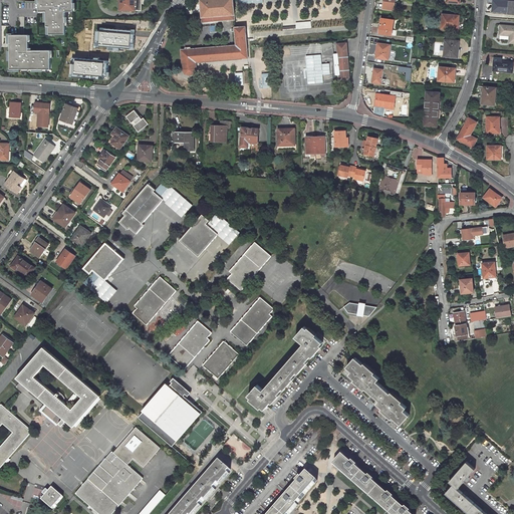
[(47,32),(47,36),(55,36),(64,36),(64,28),(64,18),(64,13),(72,13),(72,4),(72,0),(37,0),(37,5),(37,13),(42,13),(45,13),(45,24),(45,28),(47,28),(47,32)]
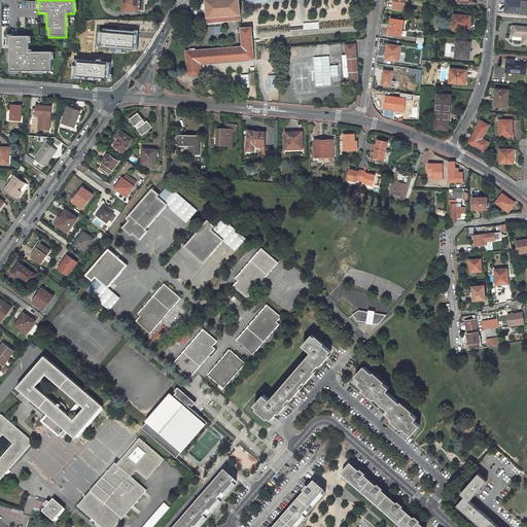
[(125,0),(125,9),(145,10),(145,0),(125,0)]
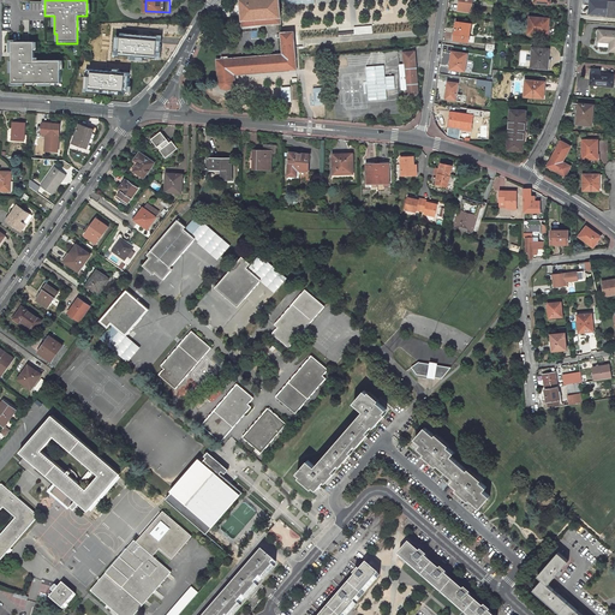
[(240,0),(243,24),(256,23),(269,23),(268,16),(270,16),(272,23),(282,22),(279,0),(240,0)]
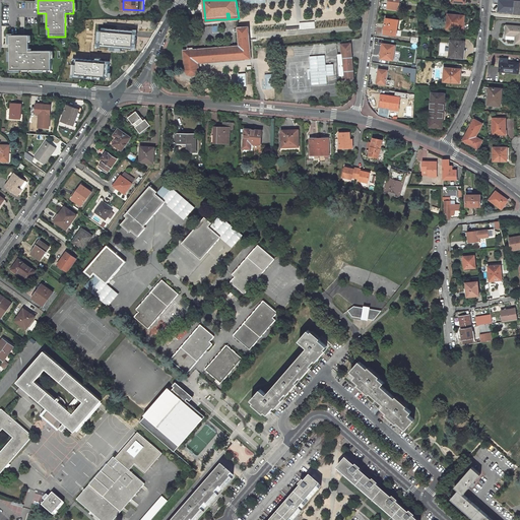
[(401,0),(389,0),(388,7),(400,9),(401,0)]
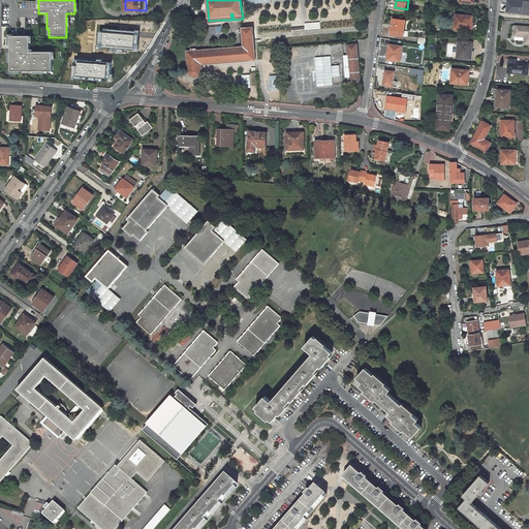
[(528,0),(506,0),(506,12),(515,12),(528,13),(528,0)]
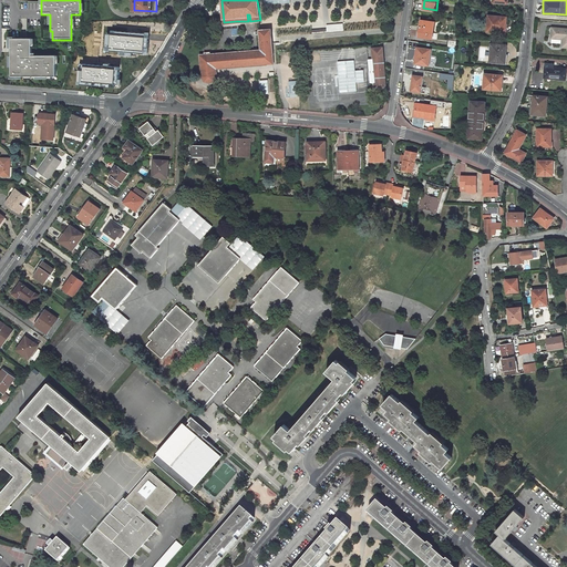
[(506,18),(488,16),(487,31),(503,32),(504,28),(505,28),(506,18)]
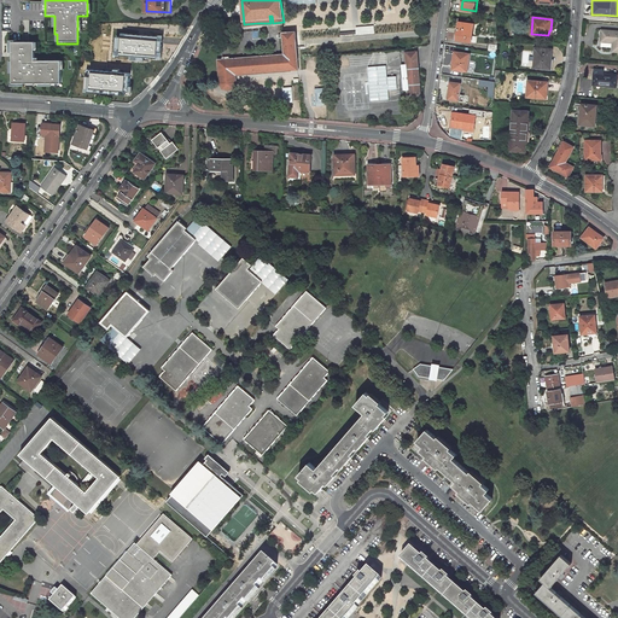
[(474,23),(460,21),(458,39),(472,40),(474,23)]
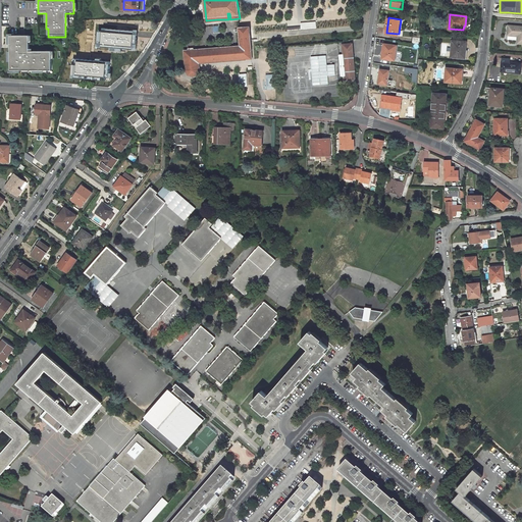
[(240,45),(185,49),(187,71),(188,73),(189,74),(190,75),(192,76),(194,76),(196,76),(197,75),(199,74),(200,72),(200,71),(200,62),(252,58),(250,25),(239,27),(240,45)]
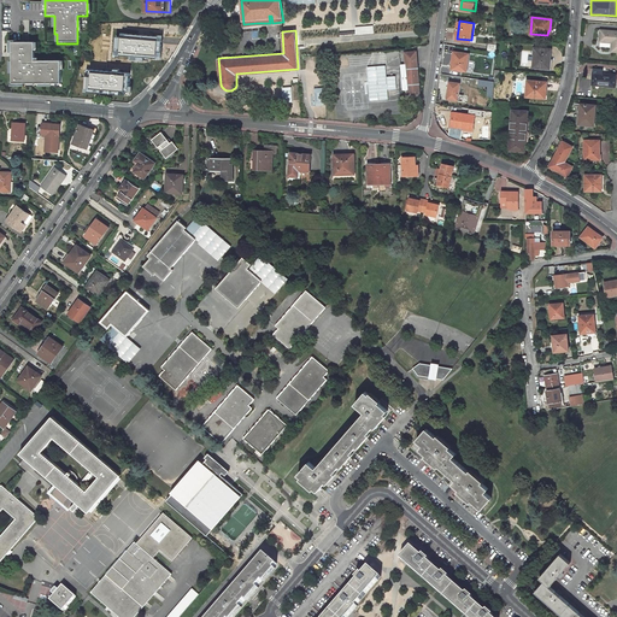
[(616,30),(600,30),(599,41),(611,42),(611,51),(616,51),(616,30)]
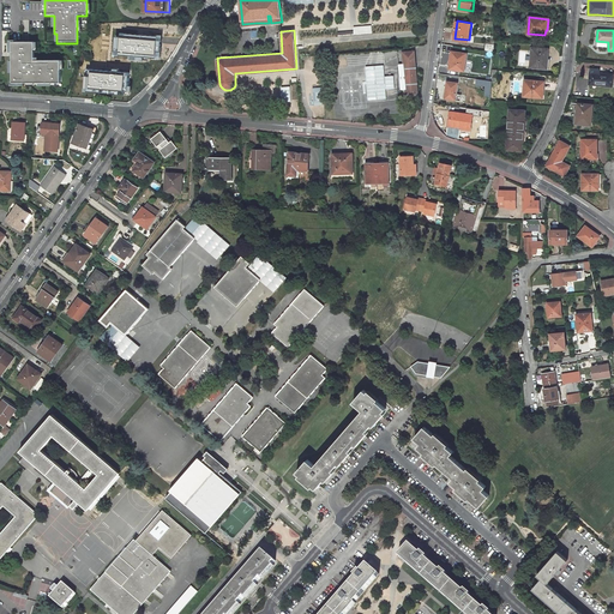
[(130,55),(130,59),(143,60),(143,56),(156,58),(161,59),(162,52),(161,52),(162,41),(163,36),(158,35),(158,36),(126,34),(126,32),(121,32),(121,37),(116,37),(115,52),(114,52),(114,55),(119,55),(120,54),(130,55)]
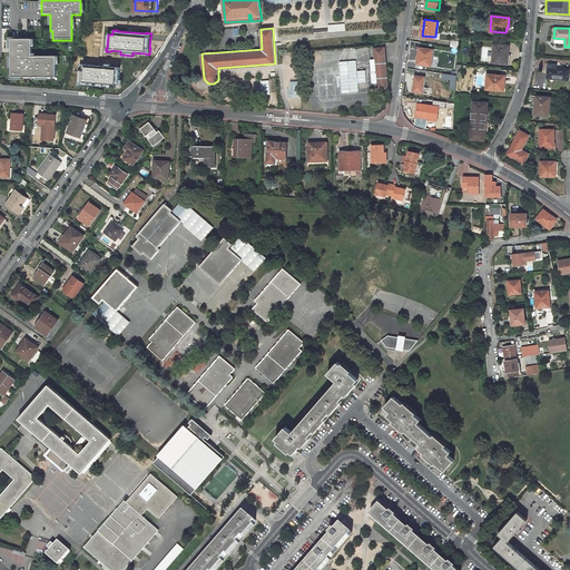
[(31,40),(10,40),(10,50),(10,58),(10,69),(10,78),(21,78),(35,78),(51,78),(56,78),(56,67),(56,58),(35,58),(31,58),(31,55),(31,49),(31,40)]
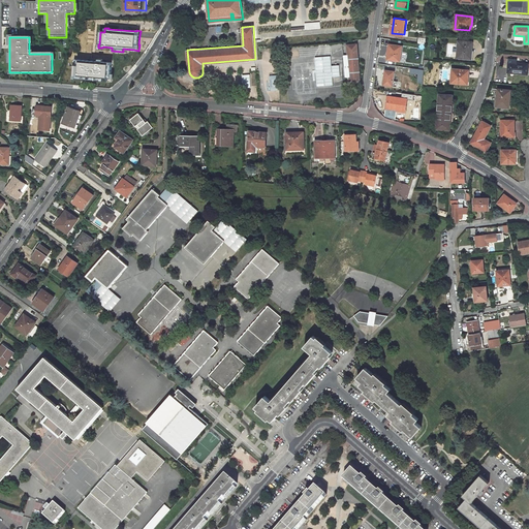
[(469,41),(458,40),(457,58),(471,59),(471,50),(469,50),(469,41)]
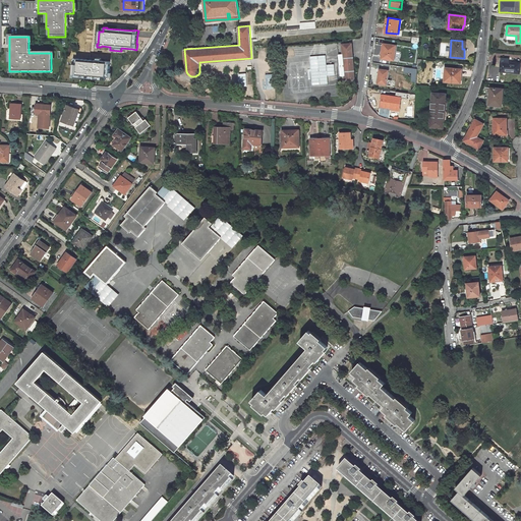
[(355,83),(353,42),(342,43),(345,84),(355,83)]
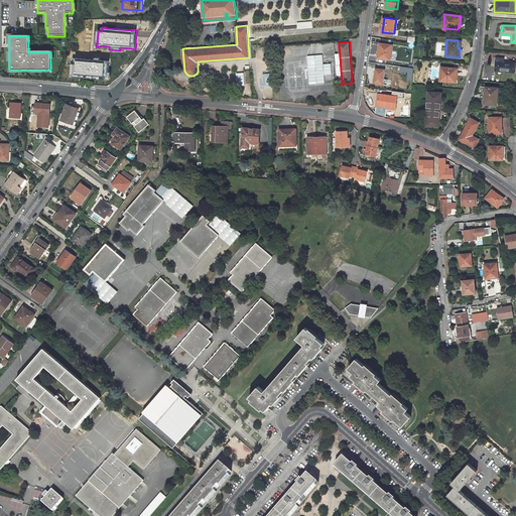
[(390,59),(392,44),(382,43),(380,52),(378,52),(378,57),(390,59)]
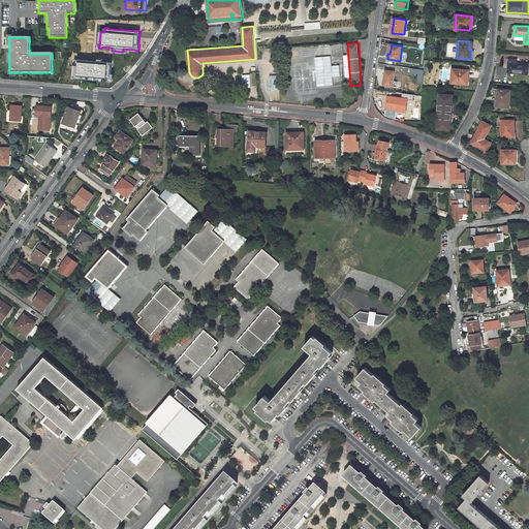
[(72,75),(72,79),(75,79),(107,82),(107,79),(114,79),(114,74),(111,73),(112,62),(103,61),(103,59),(98,59),(98,61),(78,60),(74,60),(74,65),(73,75),(72,75)]
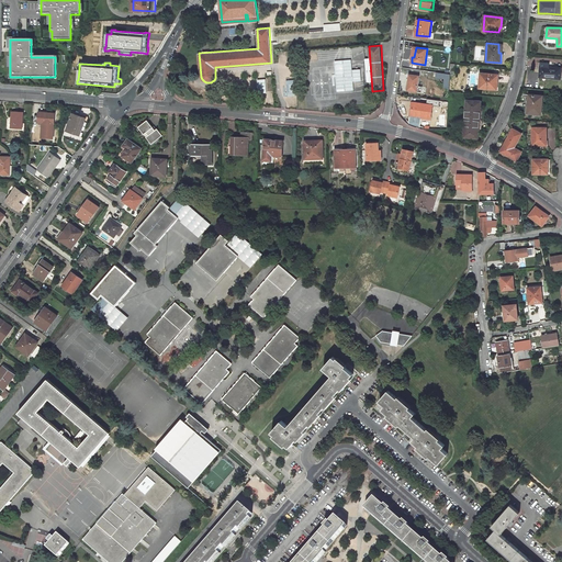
[(549,64),(540,63),(539,75),(542,75),(542,78),(559,79),(560,68),(549,67),(549,64)]
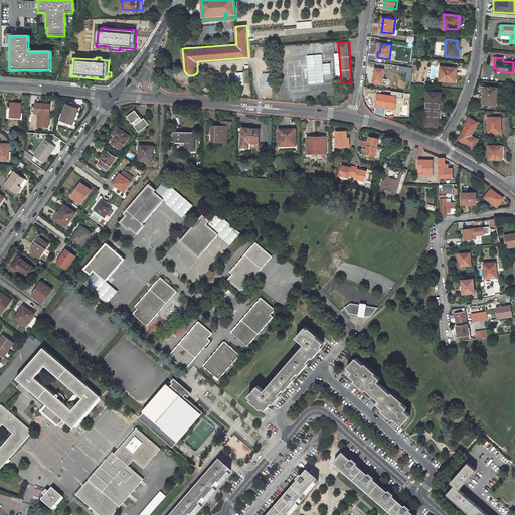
[(398,72),(405,72),(405,80),(410,80),(411,67),(398,66),(398,72)]
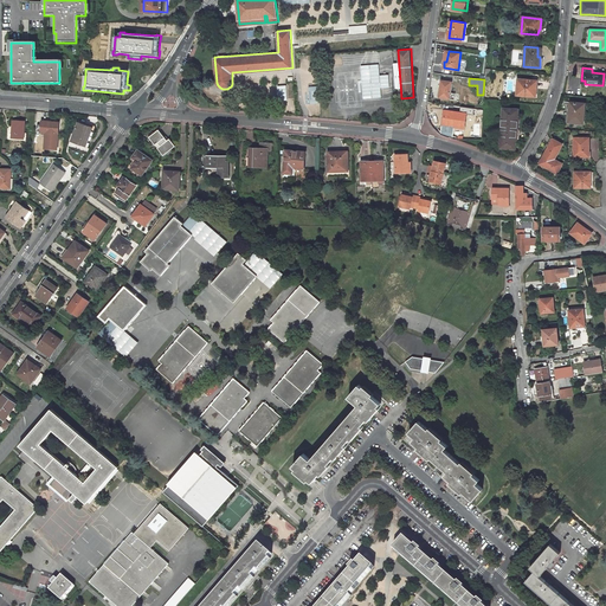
[(534,79),(517,78),(517,84),(517,94),(533,96),(533,89),(536,90),(536,85),(534,85),(534,79)]
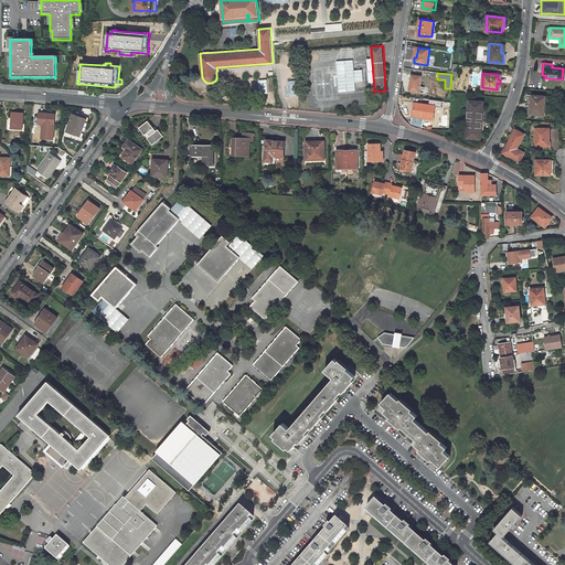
[(422,75),(412,74),(411,89),(419,92),(422,75)]
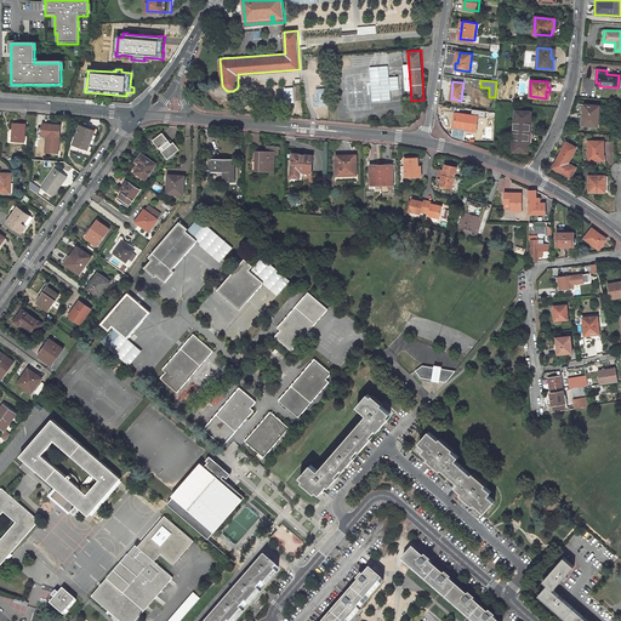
[(325,106),(324,89),(314,89),(314,106),(325,106)]
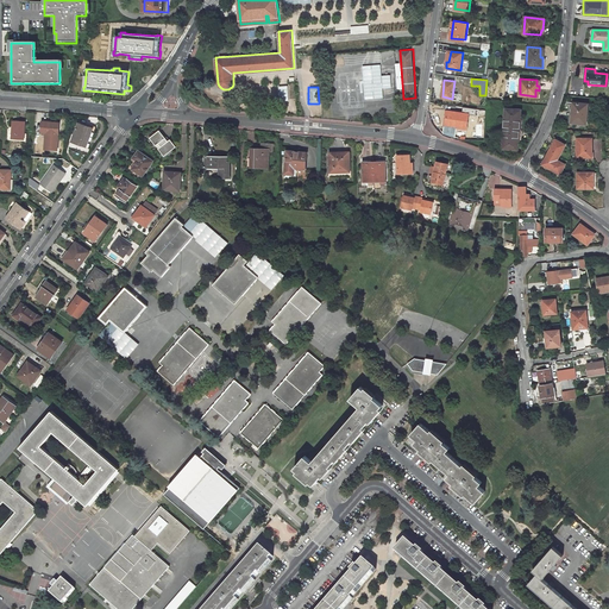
[(585,124),(585,112),(586,107),(586,104),(572,104),(572,102),(566,102),(566,106),(570,106),(570,111),(572,111),(571,124),(585,124)]
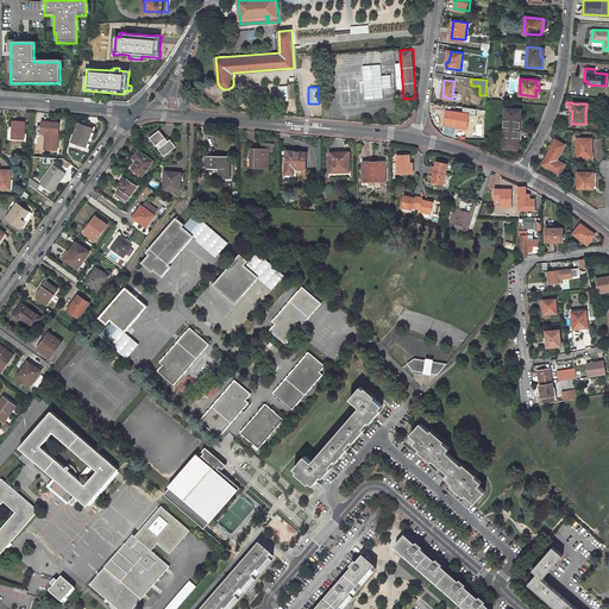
[(507,108),(502,149),(515,150),(516,144),(515,144),(515,140),(519,139),(521,121),(518,119),(518,117),(519,117),(520,110),(507,108)]
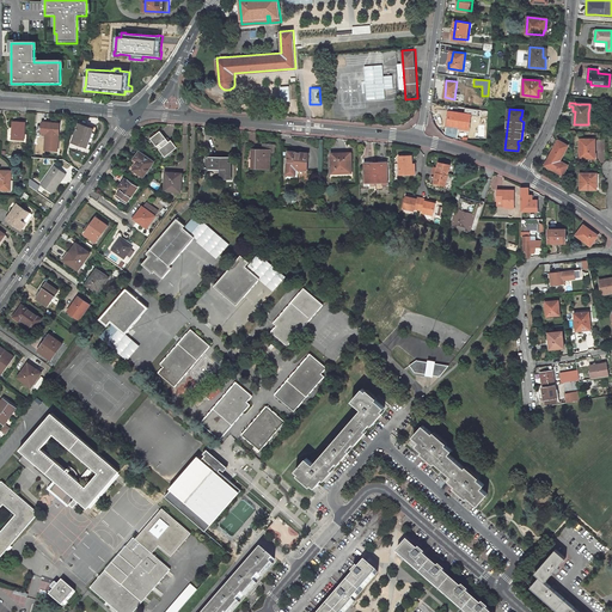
[(471,114),(451,111),(448,123),(448,124),(458,126),(458,124),(460,126),(460,128),(469,129),(471,114)]
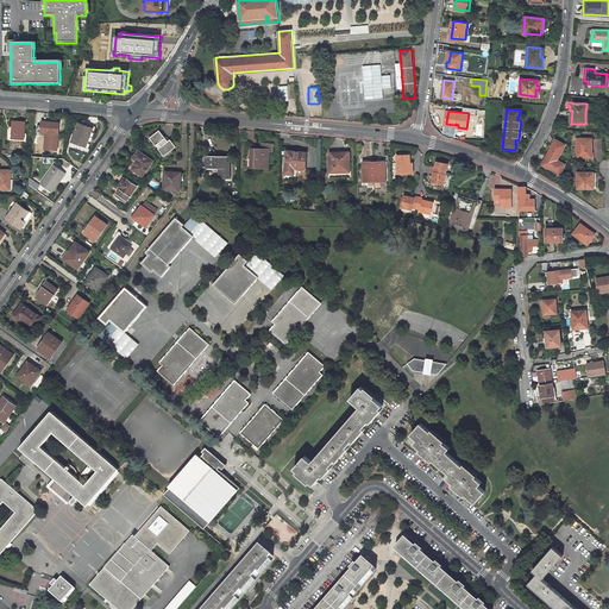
[(26,121),(14,121),(13,139),(25,140),(26,121)]
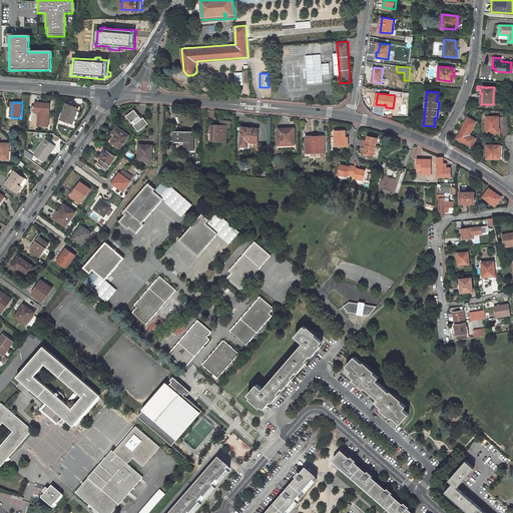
[(51,104),(36,103),(36,112),(40,113),(43,113),(42,127),(50,127),(51,104)]
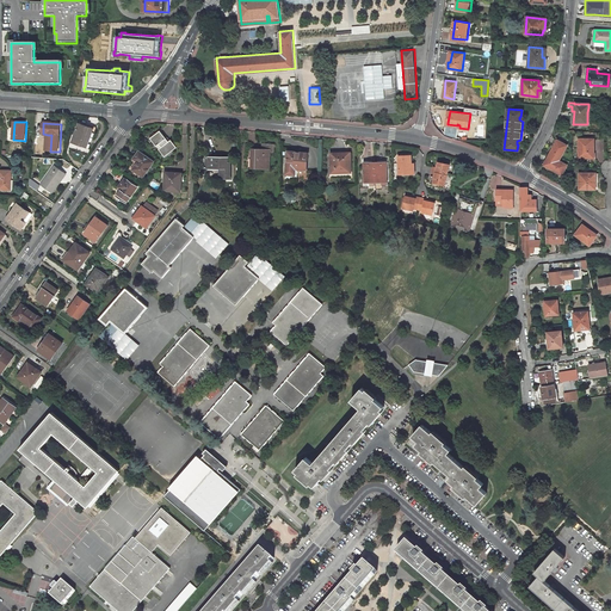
[(94,129),(80,124),(73,142),(87,148),(94,129)]
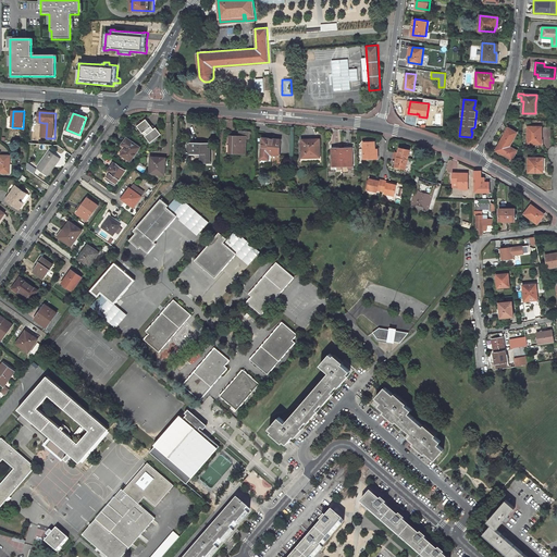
[(86,118),(79,135),(83,136),(89,119),(86,118)]
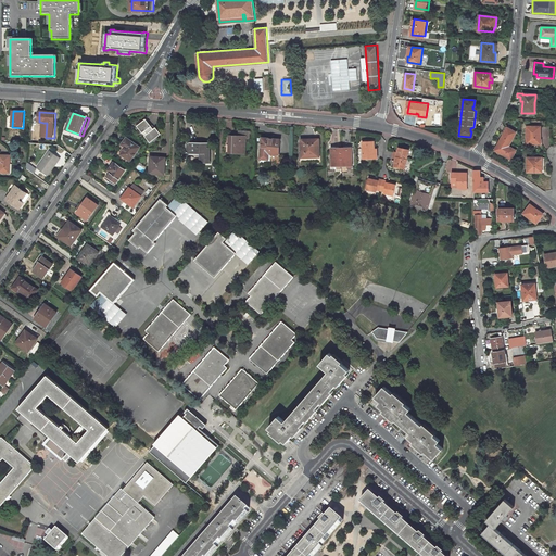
[(156,128),(148,118),(139,126),(144,133),(147,130),(150,134),(147,136),(152,142),(163,134),(159,127),(156,128)]
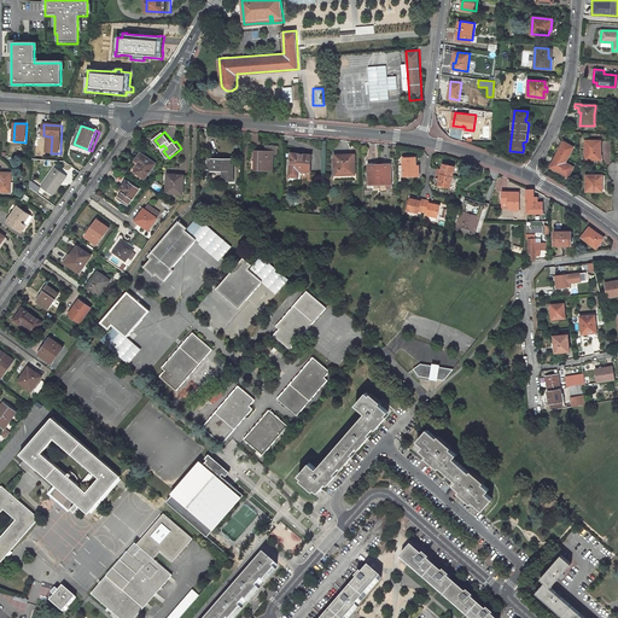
[(599,141),(584,141),(584,161),(599,161),(599,141)]
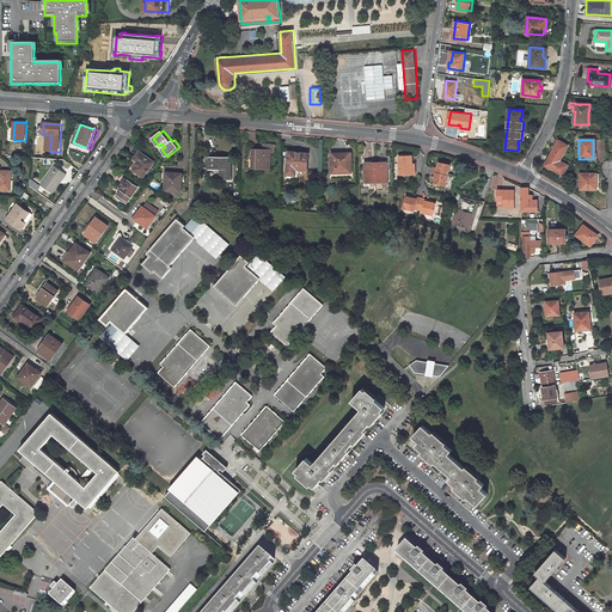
[(560,161),(561,159),(568,146),(558,141),(550,155),(560,161)]
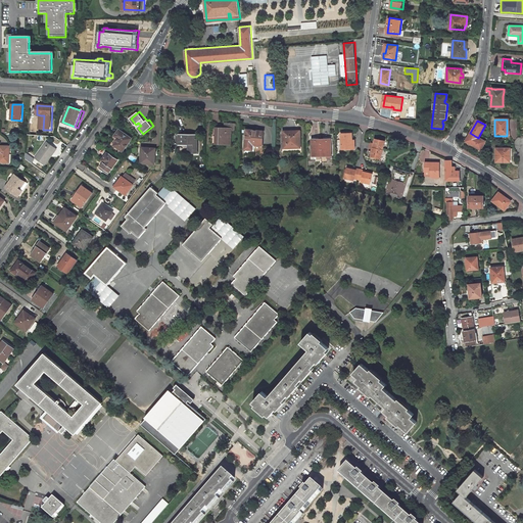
[(230,144),(231,130),(235,130),(235,124),(226,124),(225,129),(217,129),(217,137),(218,137),(218,143),(230,144)]
